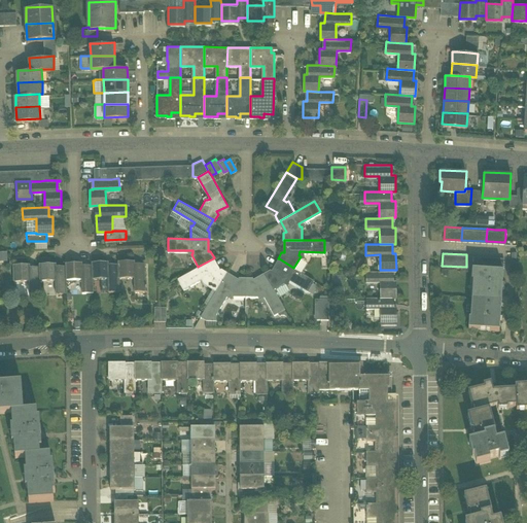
[(504,257),(466,254),(466,267),(473,268),(503,269),(504,257)]
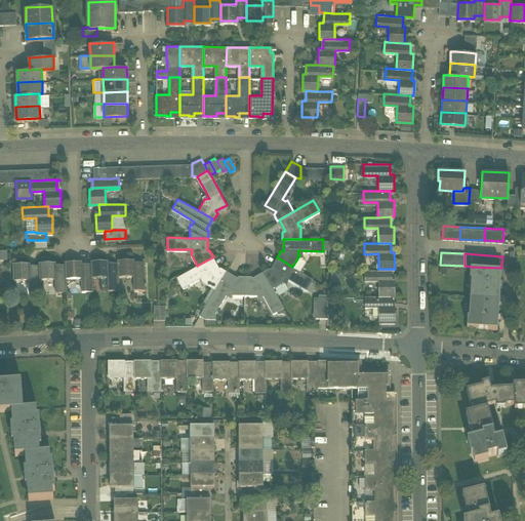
[(118,258),(118,263),(118,275),(133,275),(133,288),(145,288),(144,257),(143,257),(144,262),(133,262),(133,258),(118,258)]
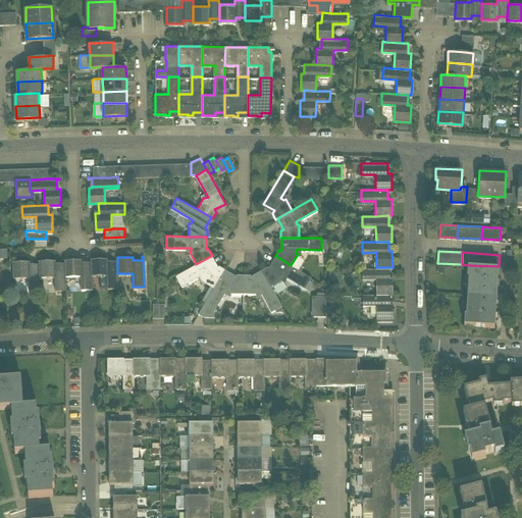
[(216,266),(211,256),(196,264),(175,275),(181,286),(203,273),(205,275),(204,277),(215,285),(224,269),(225,268),(219,265),(216,266)]
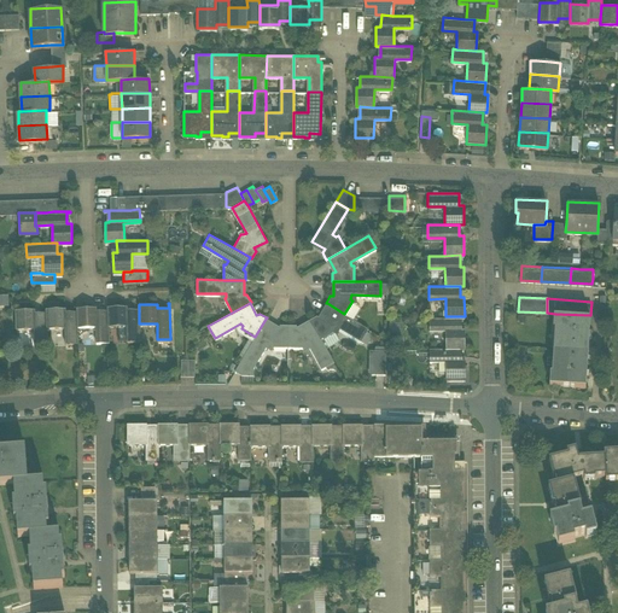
[(310,319),(310,320),(320,337),(334,330),(333,327),(334,325),(361,339),(368,327),(344,314),(327,303),(320,316),(316,315),(310,319)]
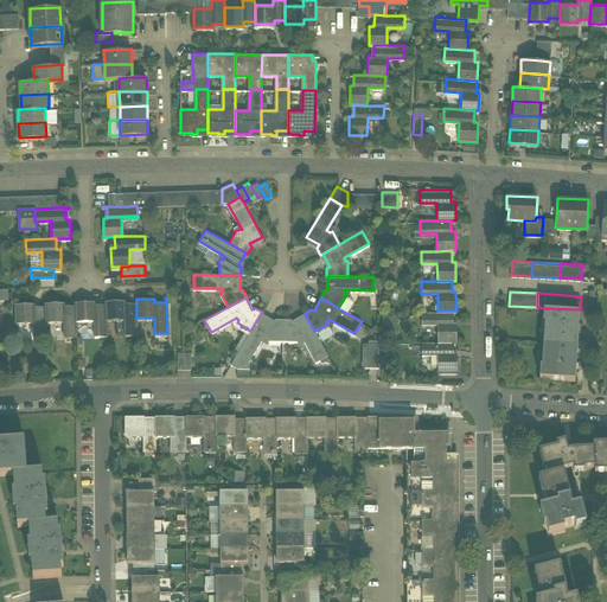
[(107,334),(107,319),(106,305),(95,305),(94,300),(76,301),(76,305),(76,320),(94,319),(95,335),(107,334)]
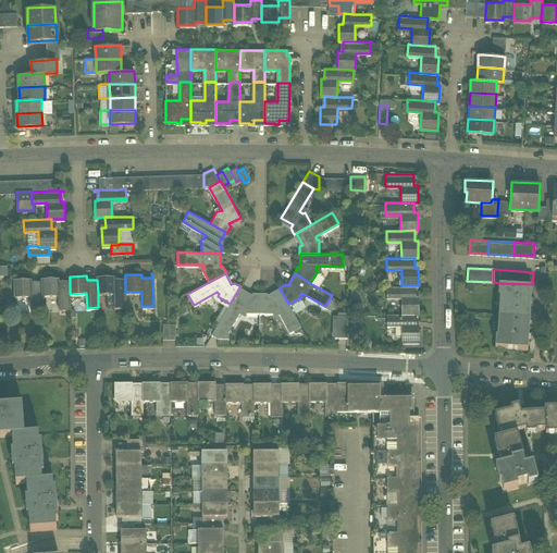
[(98,293),(107,293),(114,292),(114,305),(114,307),(126,306),(125,292),(125,279),(114,279),(114,275),(97,275),(97,280),(98,293)]
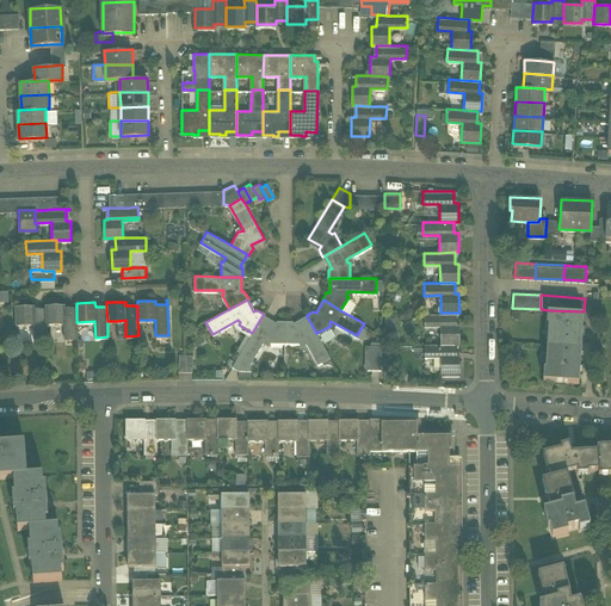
[(78,338),(76,322),(76,307),(65,308),(65,303),(45,304),(45,308),(47,323),(63,322),(65,339),(78,338)]
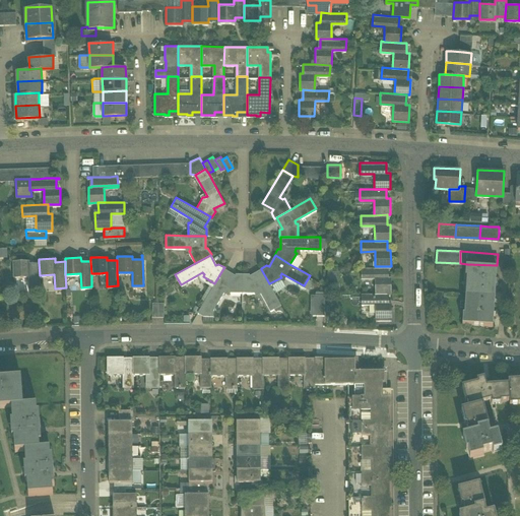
[(40,288),(40,275),(39,262),(29,263),(29,259),(12,260),(13,276),(28,275),(28,288),(40,288)]
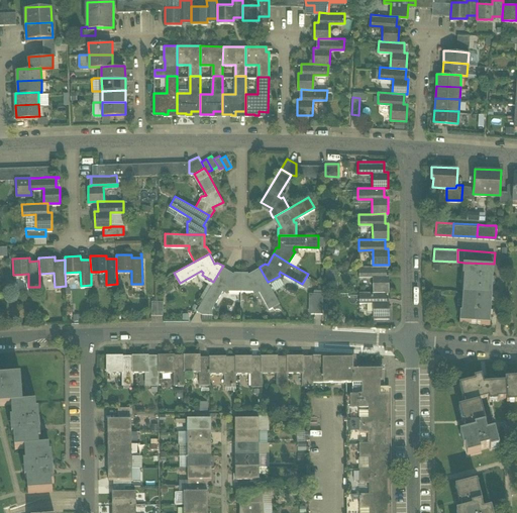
[(468,273),(467,292),(492,293),(494,264),(464,263),(463,273),(468,273)]
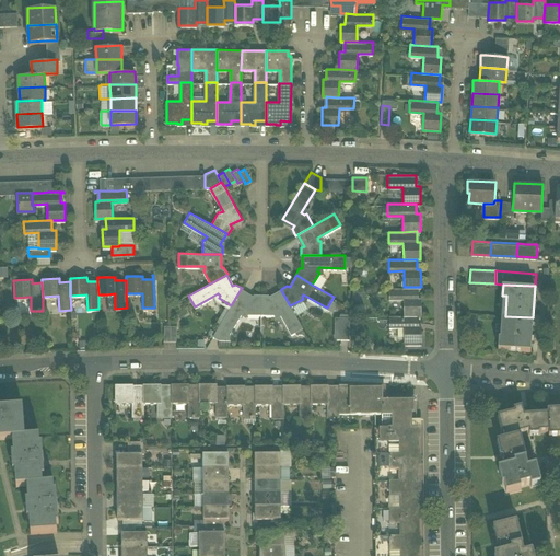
[(404,299),(404,315),(417,315),(421,315),(421,298),(417,298),(417,287),(404,287),(388,288),(389,299),(404,299)]
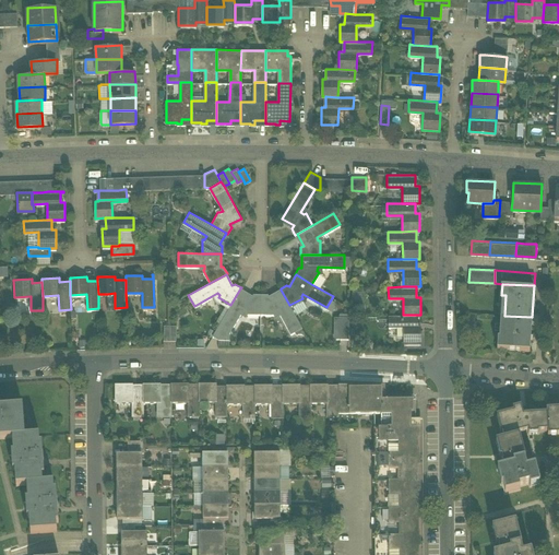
[(252,296),(240,288),(230,305),(218,326),(229,332),(244,309),(246,310),(246,313),(260,313),(261,293),(253,293),(252,296)]
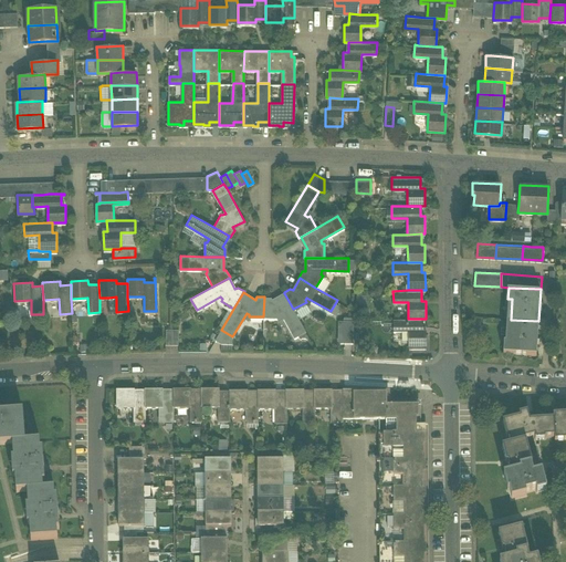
[(271,297),(264,297),(263,316),(278,316),(278,314),(281,313),(294,336),(305,331),(293,309),(284,293),(273,300),(271,297)]
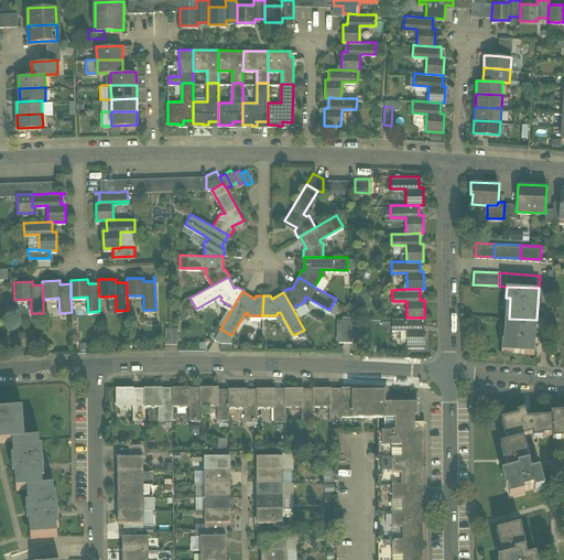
[(420,327),(420,318),(407,318),(392,318),(392,329),(407,329),(407,345),(424,345),(424,327),(420,327)]
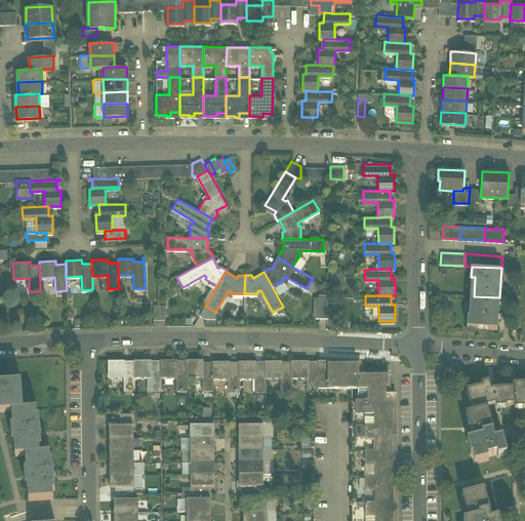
[(327,297),(318,296),(316,299),(316,316),(327,316),(327,297)]
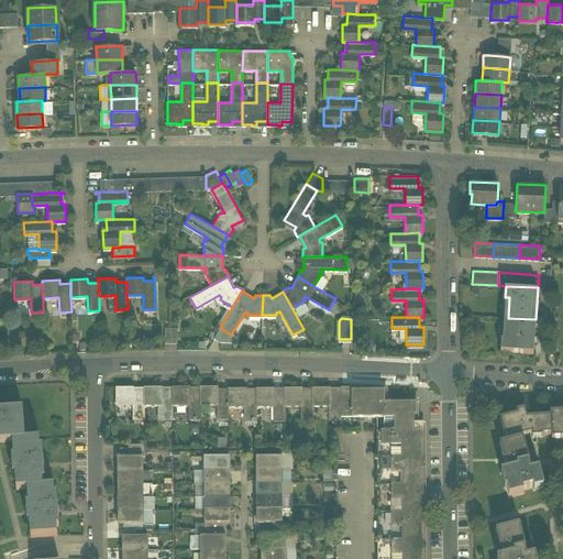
[(533,352),(536,319),(508,318),(507,339),(503,339),(501,350),(533,352)]
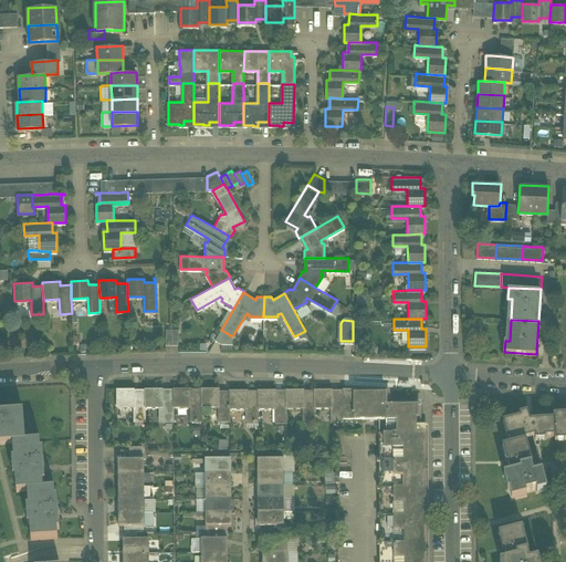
[(221,343),(232,343),(232,336),(221,330),(216,340),(221,343)]
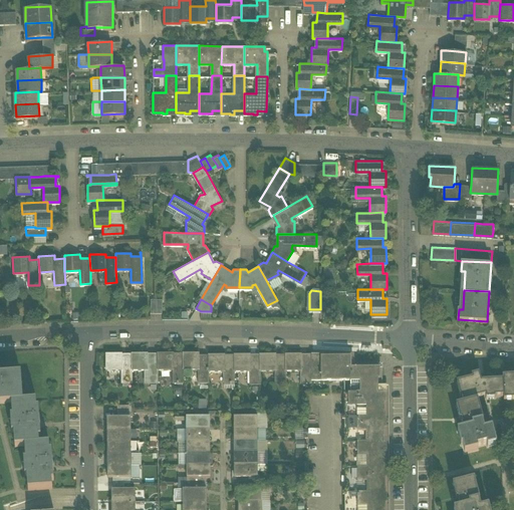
[(209,380),(209,369),(209,354),(199,354),(199,350),(183,351),(183,355),(183,367),(198,367),(198,381),(209,380)]
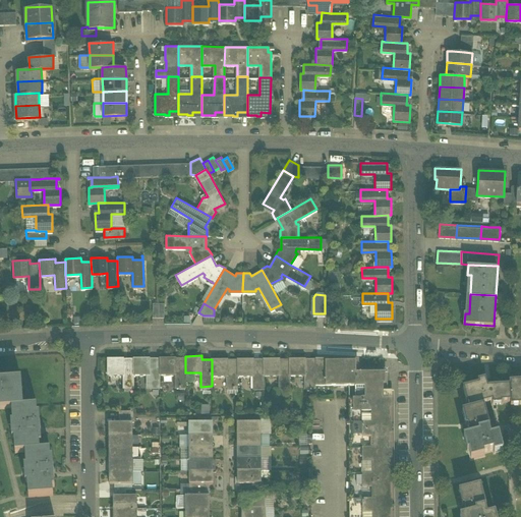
[(133,387),(133,374),(133,360),(124,360),(124,356),(107,356),(107,374),(123,374),(123,387),(133,387)]
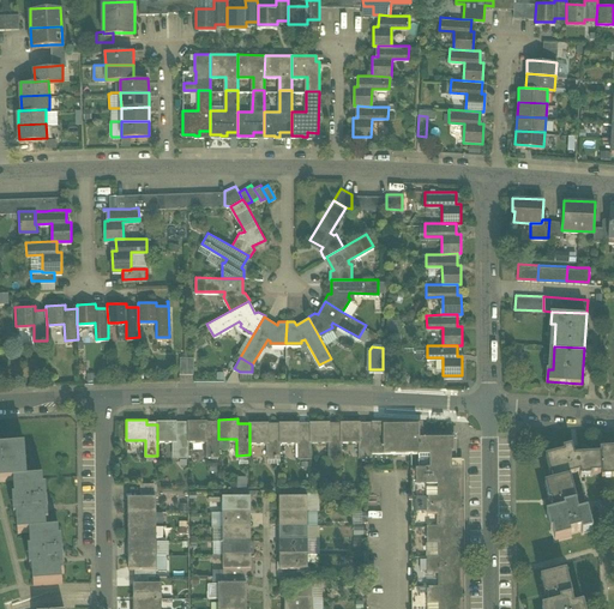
[(188,456),(188,440),(188,424),(176,424),(176,420),(157,420),(157,424),(157,440),(175,440),(175,456),(188,456)]
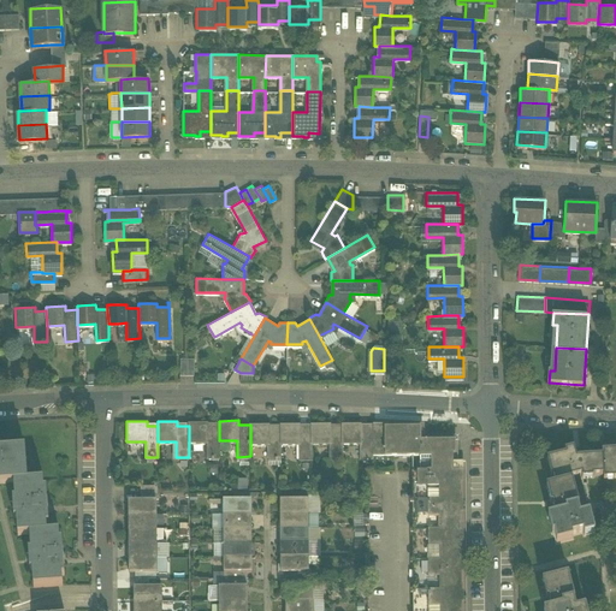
[(219,457),(219,440),(219,426),(208,426),(208,421),(188,421),(189,426),(189,442),(207,442),(207,457),(219,457)]
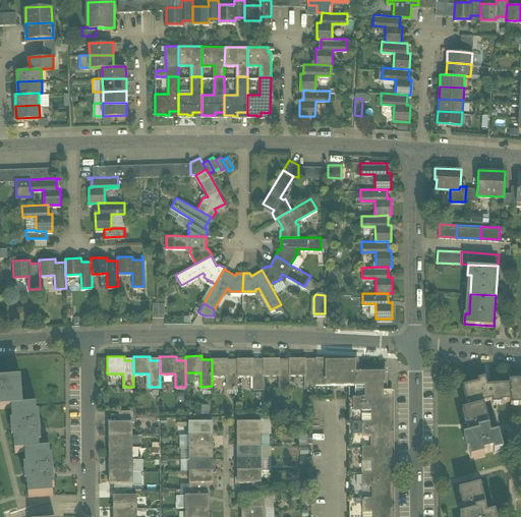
[(289,357),(289,360),(289,375),(304,374),(304,387),(315,387),(315,384),(315,360),(305,360),(305,356),(289,357)]
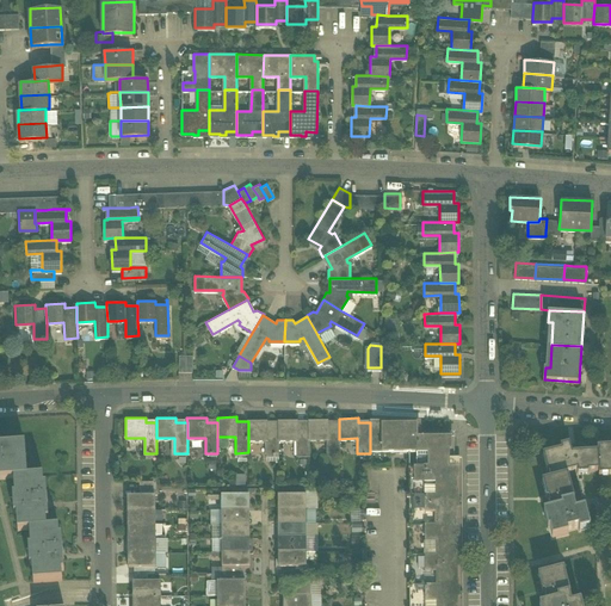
[(278,455),(278,439),(278,424),(267,424),(267,419),(248,419),(248,421),(248,439),(266,439),(266,455),(278,455)]
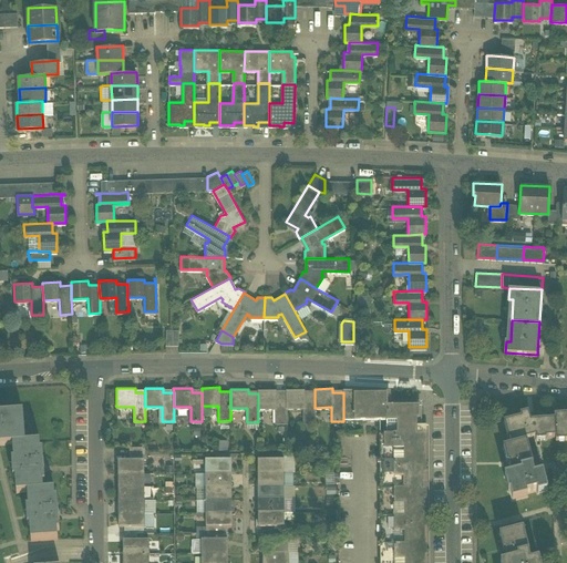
[(287,422),(287,408),(287,393),(276,393),(276,389),(258,389),(258,393),(258,408),(275,408),(275,422),(287,422)]
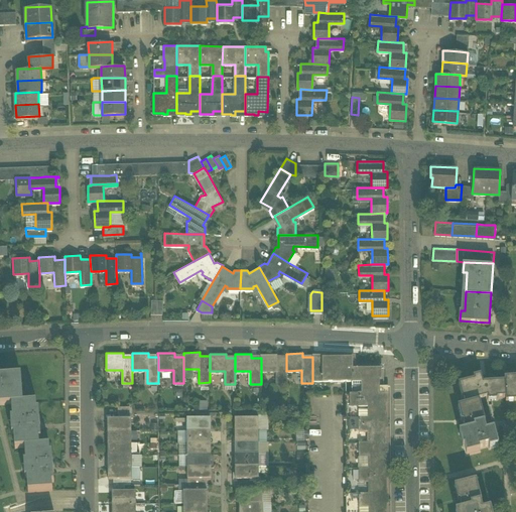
[(286,384),(286,371),(286,357),(277,357),(277,354),(260,354),(261,358),(261,371),(276,371),(276,384),(286,384)]
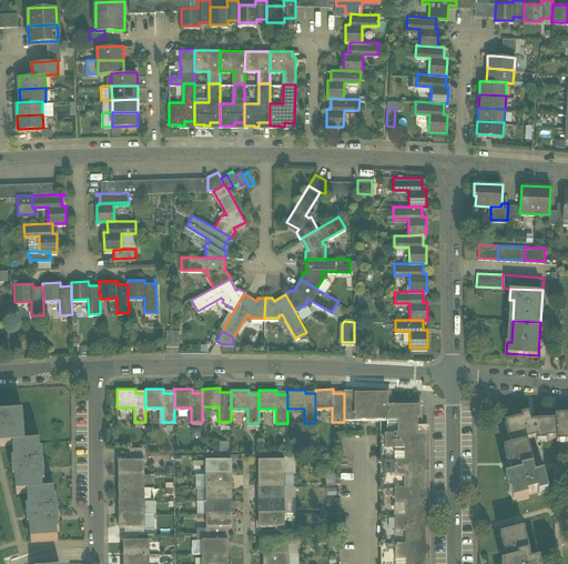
[(344,419),(387,419),(388,419),(388,404),(387,392),(344,392),(344,393),(344,419)]
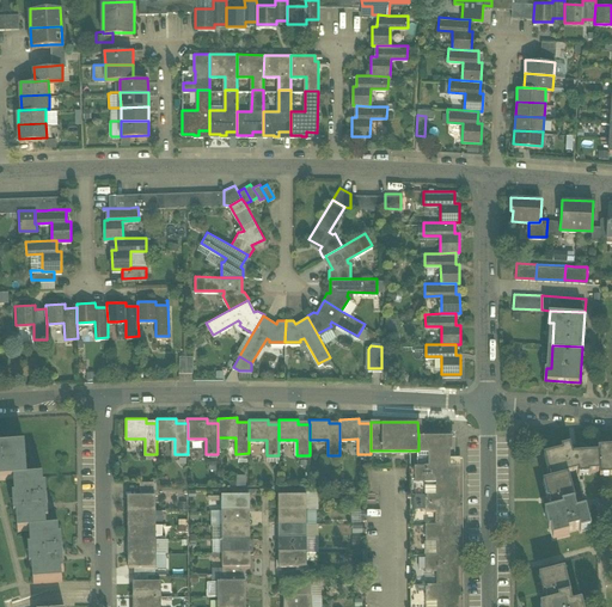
[(417,451),(417,458),(450,458),(450,435),(418,435),(418,451),(417,451)]
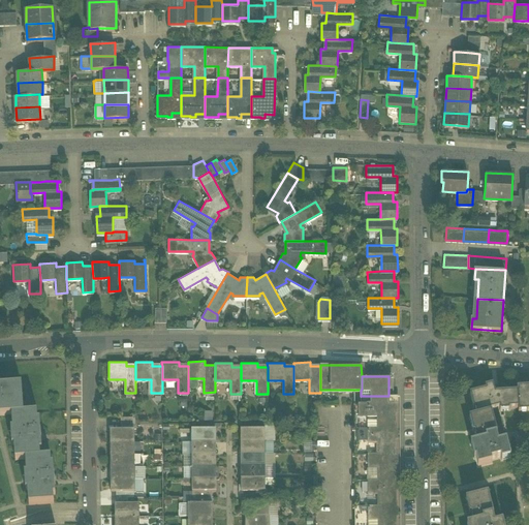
[(389,376),(389,396),(361,396),(361,402),(396,402),(400,401),(400,397),(393,397),(393,376),(389,376)]
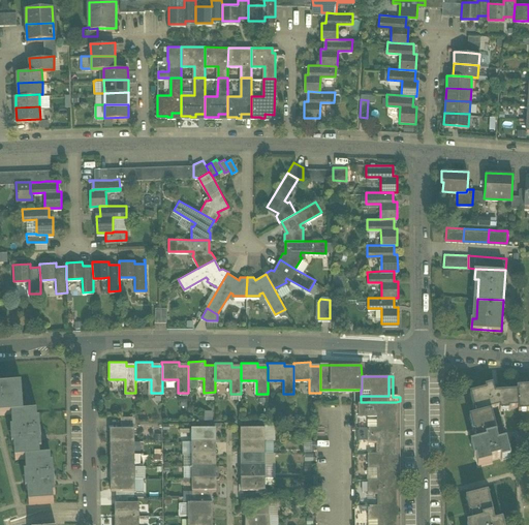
[(499,406),(518,405),(517,389),(495,390),(493,381),(486,383),(486,387),(471,391),(477,413),(470,415),(477,440),(472,441),(478,465),(493,461),(492,458),(509,454),(505,438),(498,440),(496,433),(498,432),(491,407),(499,405),(499,406)]
